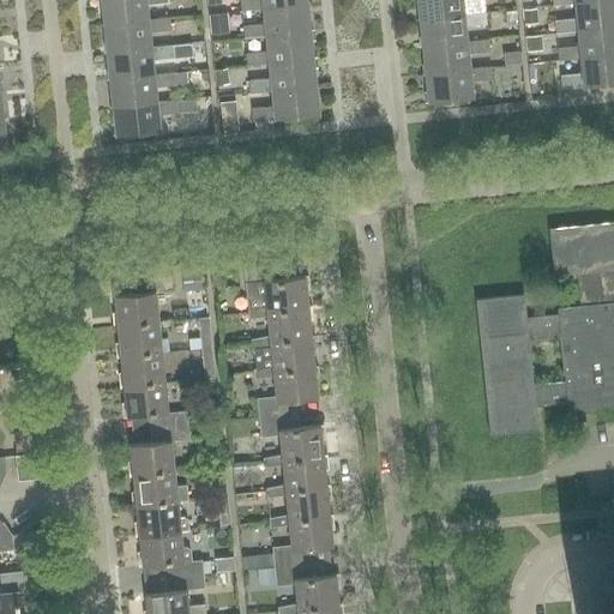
[(168,0),(101,0),(104,24),(149,19),(146,4),(168,1),(168,0)]
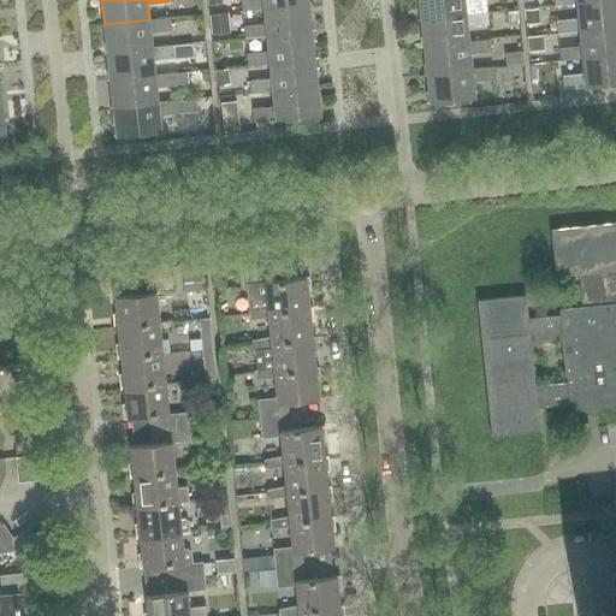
[(308,4),(308,0),(241,0),(243,11),(265,9),(308,4)]
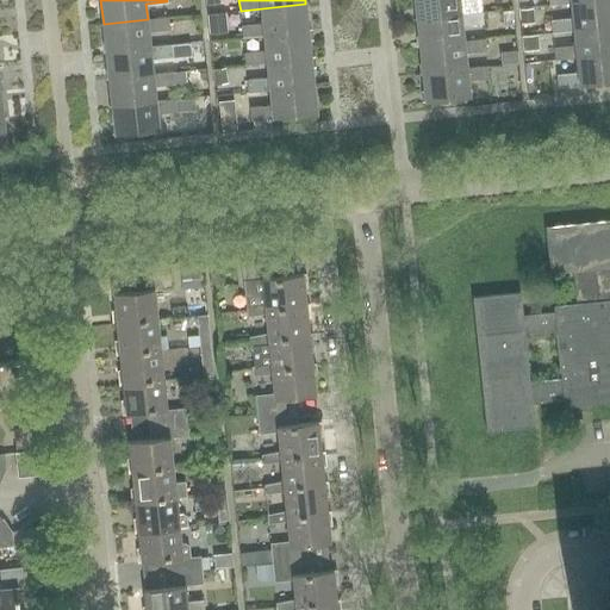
[(415,0),(417,19),(461,14),(461,13),(459,0),(415,0)]
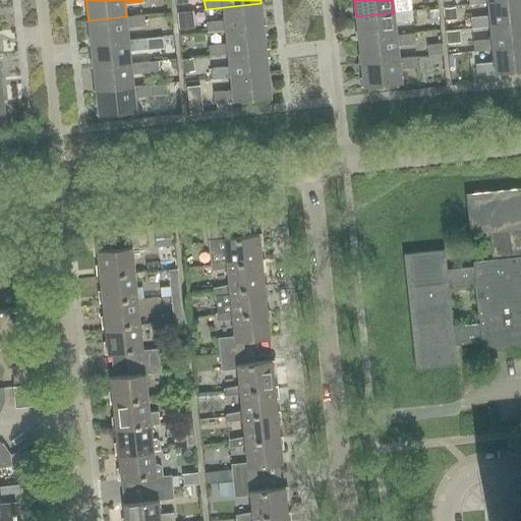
[(520,22),(520,0),(513,0),(487,3),(489,16),(471,17),(472,29),(490,26),(520,22)]
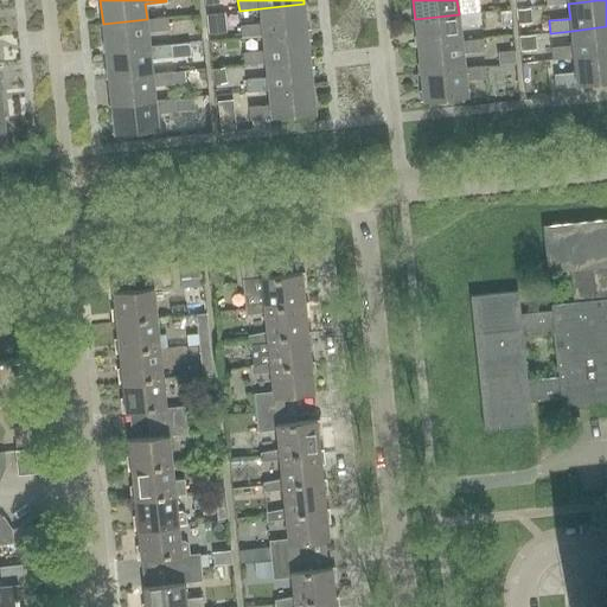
[(307,31),(304,4),(261,8),(262,24),(241,26),(242,38),(263,36),(307,31)]
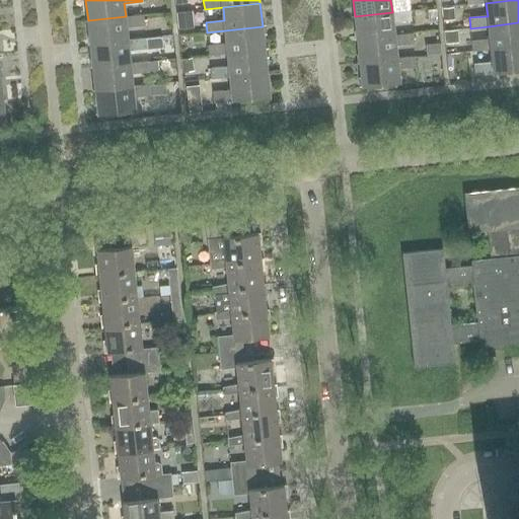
[(452,8),(444,8),(444,20),(453,20),(452,8)]
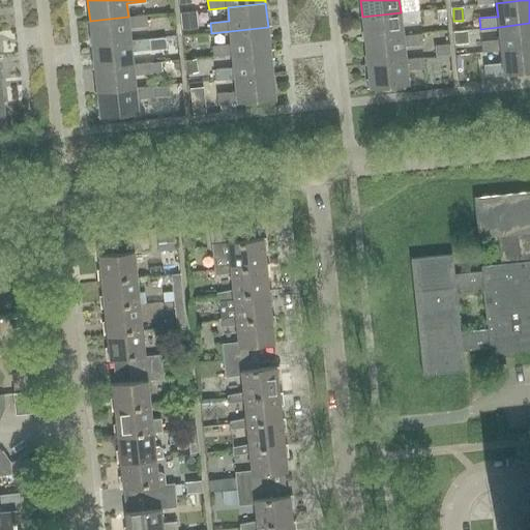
[(419,9),(401,11),(401,12),(362,17),(365,40),(403,35),(402,23),(420,21),(419,9)]
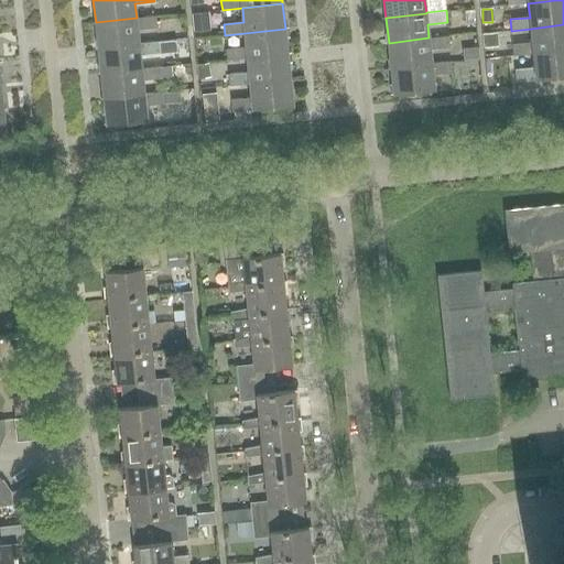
[(476,17),(475,10),(465,11),(466,22),(476,21),(476,17)]
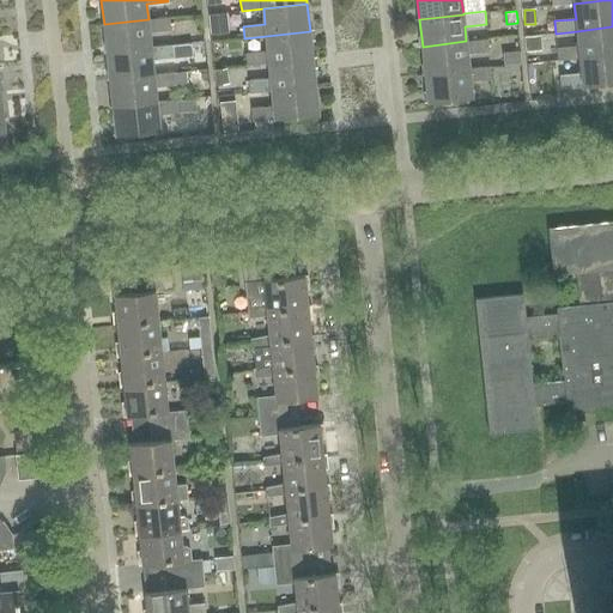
[(225,12),(208,14),(210,20),(211,34),(228,31),(225,12)]
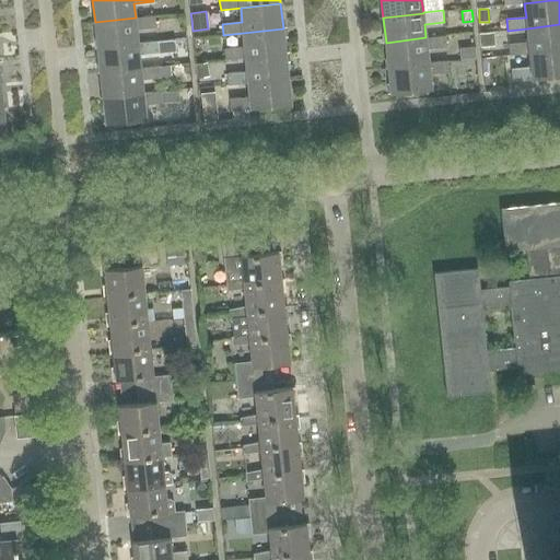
[(155,15),(136,18),(95,22),(97,47),(138,43),(137,28),(156,26),(155,15)]
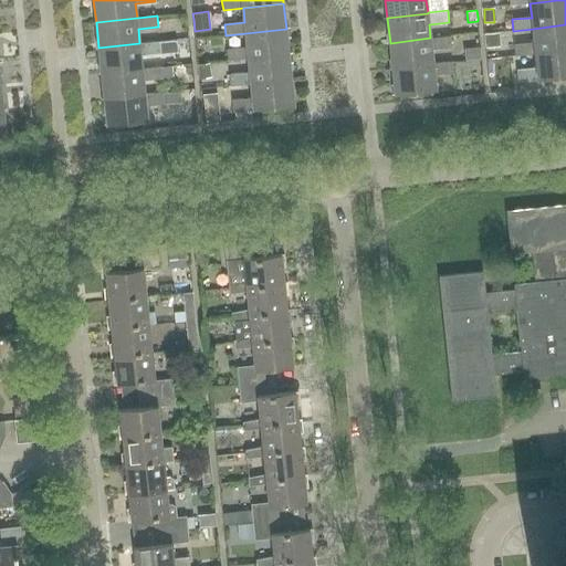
[(565,50),(565,24),(533,29),(534,42),(514,44),(515,56),(535,54),(565,50)]
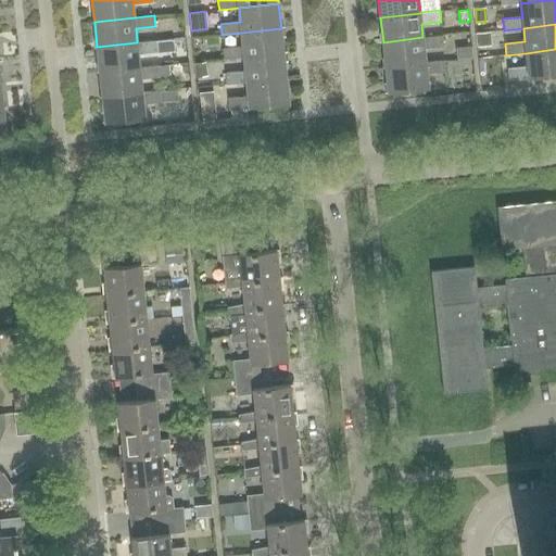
[(283,53),(281,28),(241,33),(242,47),(223,49),(224,60),(243,58),(283,53)]
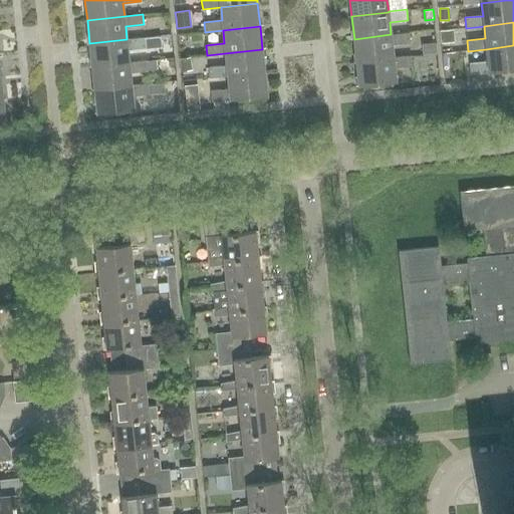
[(442,43),(455,41),(453,29),(441,31),(441,36),(442,43)]
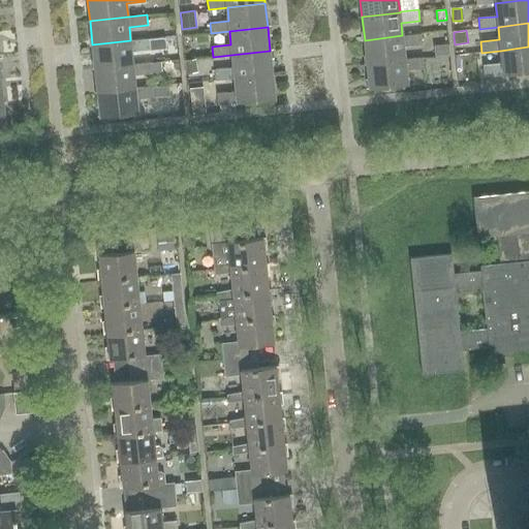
[(421,33),(402,35),(365,40),(367,63),(405,59),(404,47),(422,44),(421,33)]
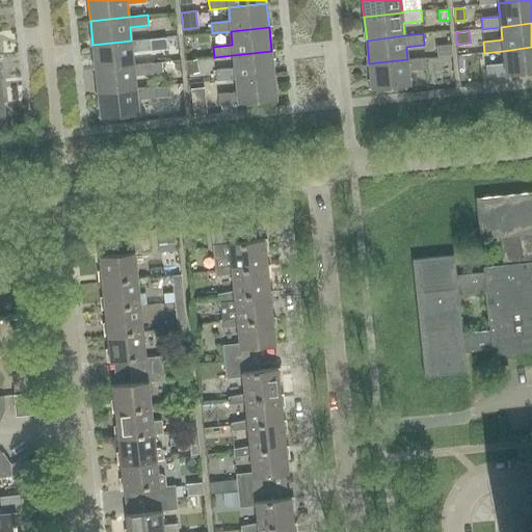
[(166,36),(150,38),(151,49),(167,48),(166,36)]
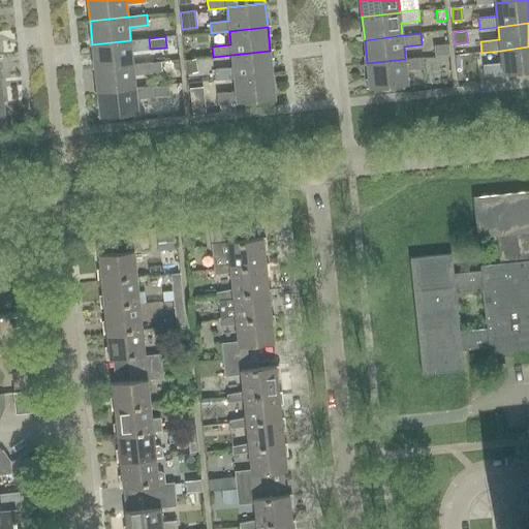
[(149,38),(130,40),(92,44),(95,68),(132,64),(131,51),(150,49),(149,38)]
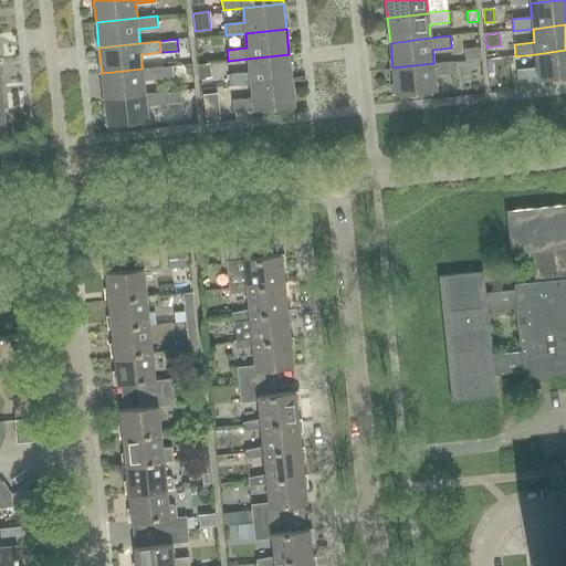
[(481,48),(464,49),(465,60),(481,59),(481,48)]
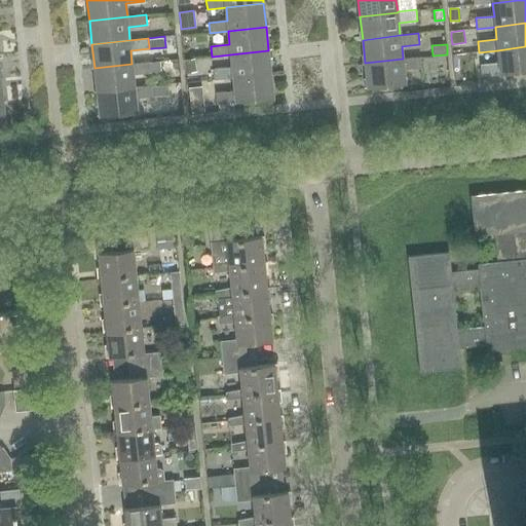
[(525,71),(525,46),(497,50),(499,63),(481,65),(482,76),(525,71)]
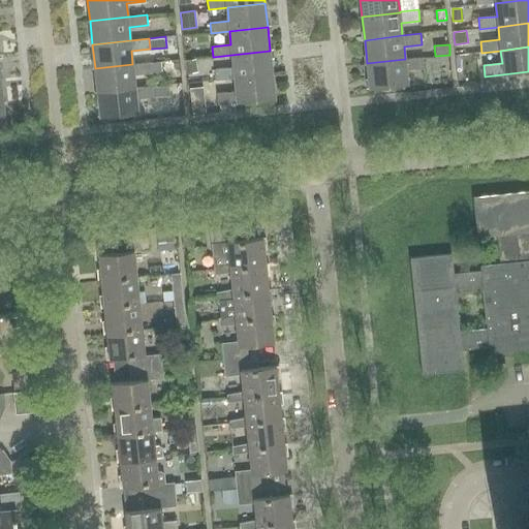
[(273,73),(270,51),(231,55),(234,68),(215,69),(216,81),(235,79),(273,73)]
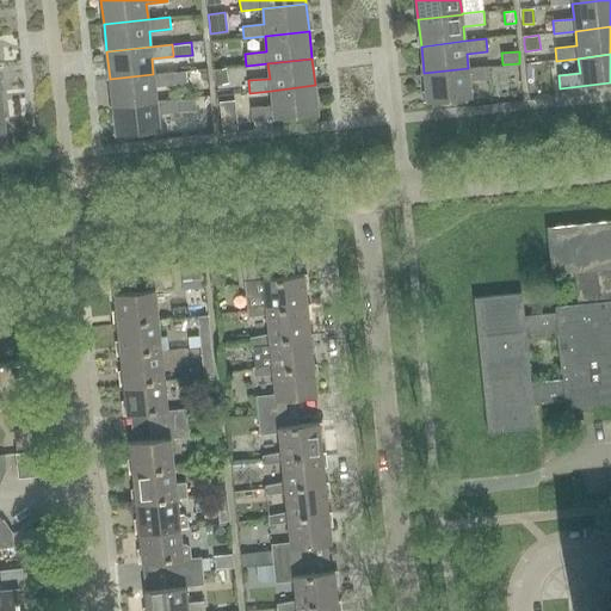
[(489,66),(468,68),(424,73),(427,102),(470,97),(469,81),(491,79),(489,66)]
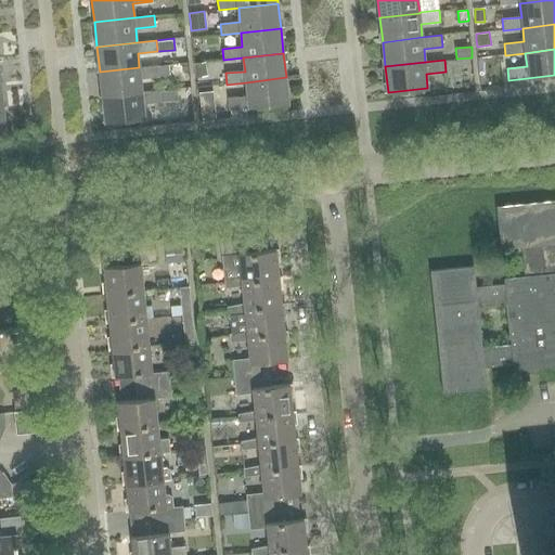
[(205,62),(194,63),(196,77),(207,76),(205,62)]
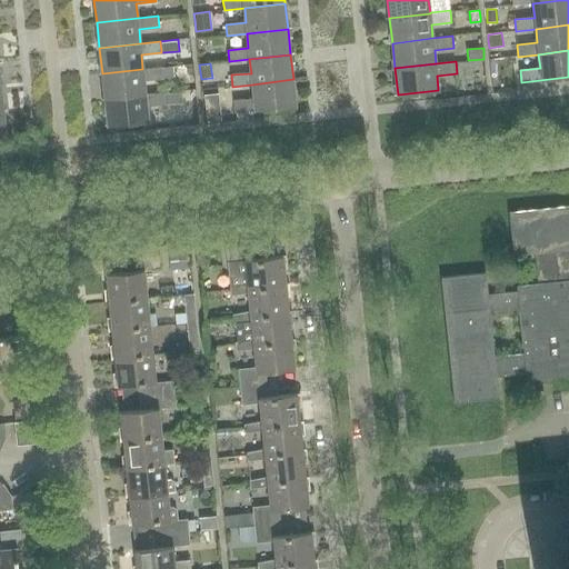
[(165,78),(175,77),(173,66),(162,67),(165,78)]
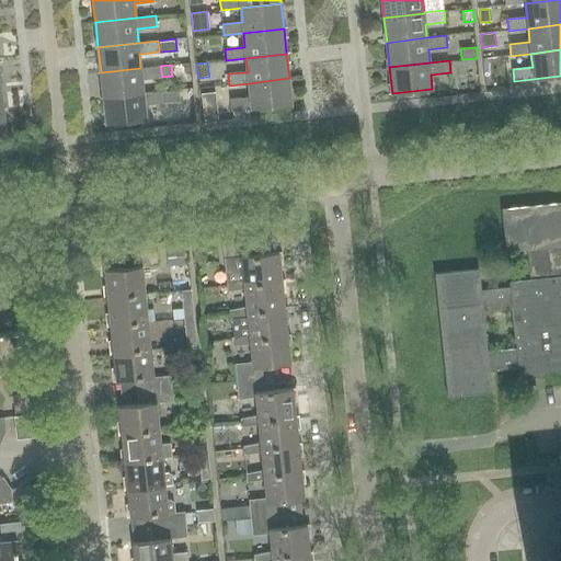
[(142,79),(162,77),(160,66),(140,68),(101,72),(103,98),(144,93),(142,79)]
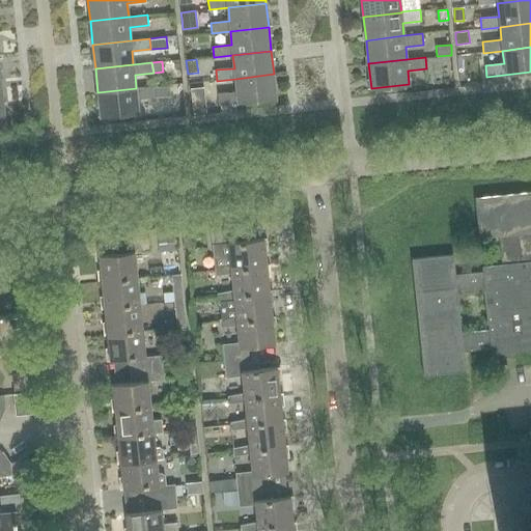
[(276,99),(274,74),(235,79),(236,91),(218,93),(220,113),(235,111),(234,103),(276,99)]
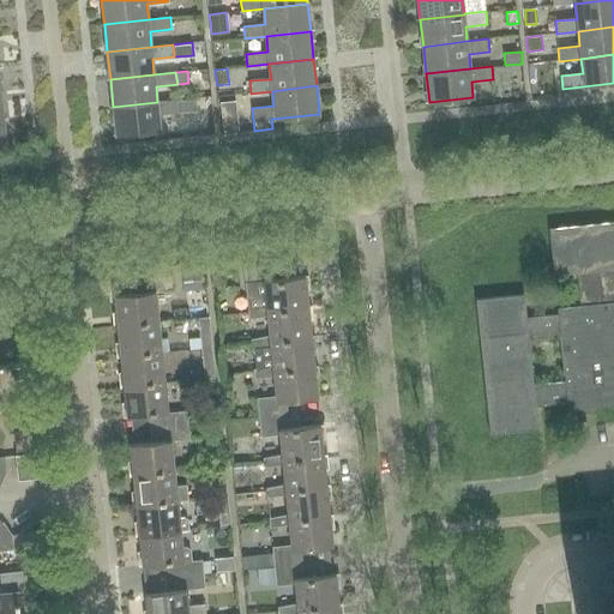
[(158,114),(180,112),(179,100),(157,102),(113,107),(116,136),(160,131),(158,114)]
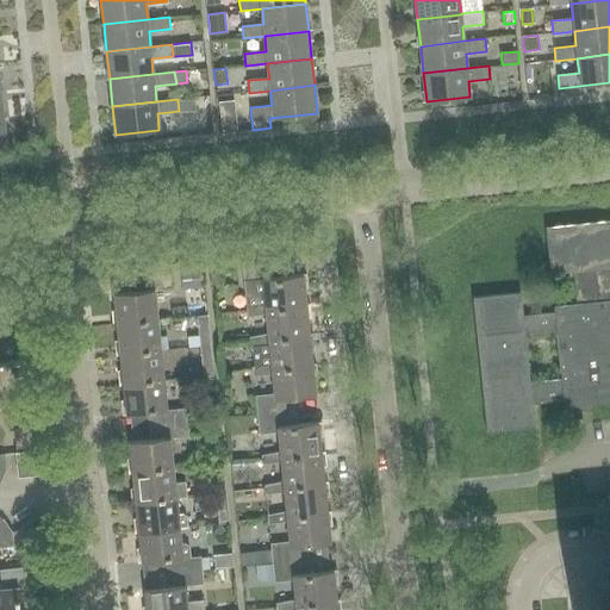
[(222,132),(238,130),(237,118),(221,120),(222,132)]
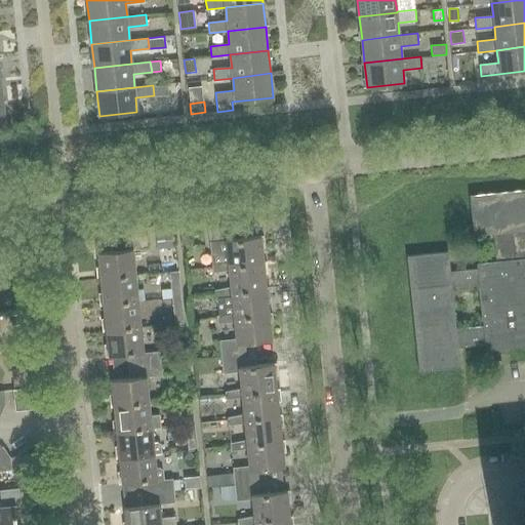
[(459,367),(457,348),(485,345),(486,350),(524,346),(524,189),(470,195),(474,236),(493,234),(496,261),(477,264),(477,269),(449,272),(447,251),(407,256),(419,371),(459,367)]
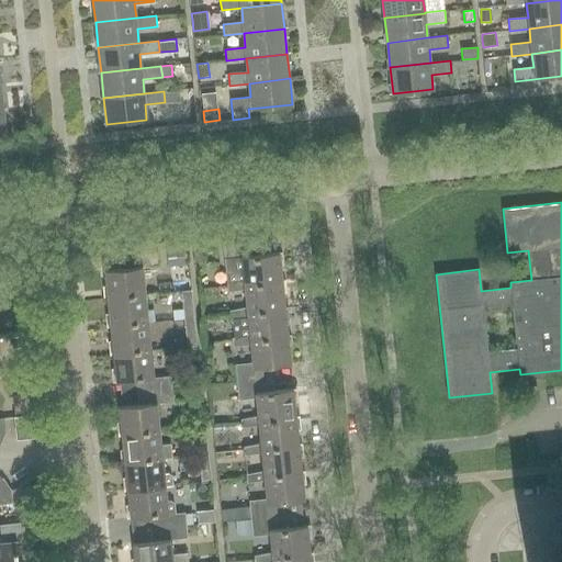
[(169,265),(189,263),(187,242),(167,244),(169,265)]
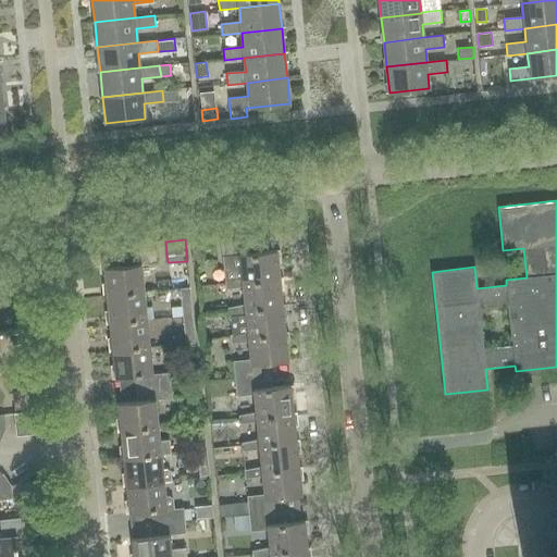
[(280,279),(276,250),(257,252),(256,239),(221,243),(223,261),(240,259),(242,277),(243,282),(280,279)]
